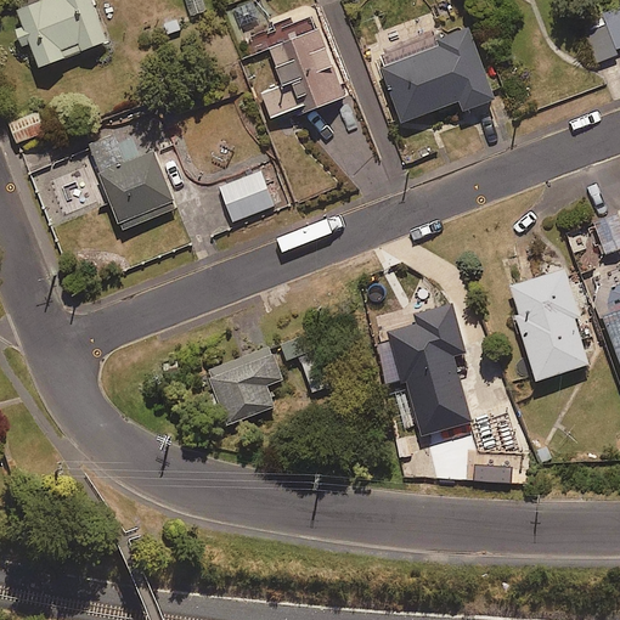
[(21,52),(31,49),(39,68),(106,40),(89,0),(38,0),(15,10),(21,27),(11,31),(21,52)]
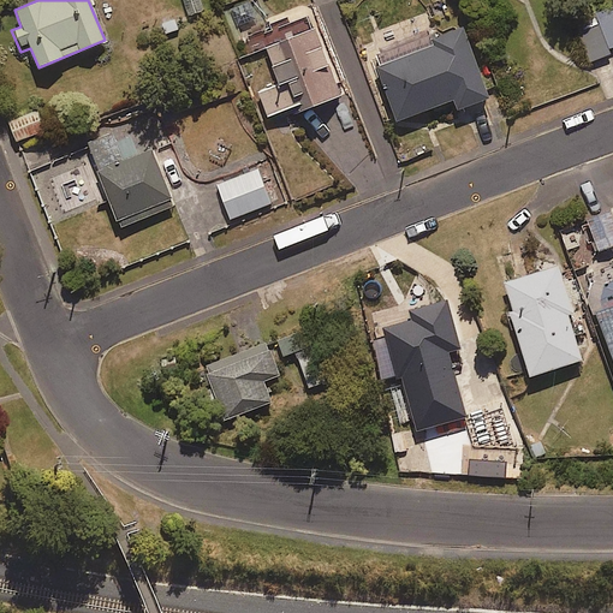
[(612,0),(588,10),(591,21),(577,25),(589,59),(608,53),(607,47),(612,45),(612,0)]
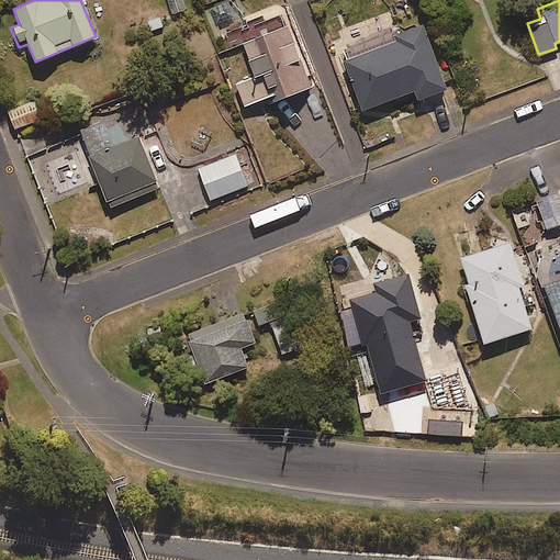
[(394,34),(385,11),(357,22),(360,31),(337,40),(364,109),(414,90),(417,100),(446,89),(422,23),(394,34)]
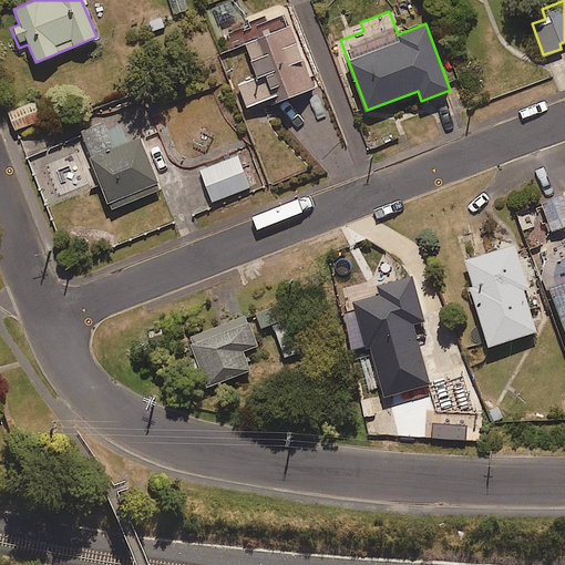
[(257,78),(237,85),(246,108),(274,96),(276,104),(315,89),(286,16),(240,33),(257,78)]
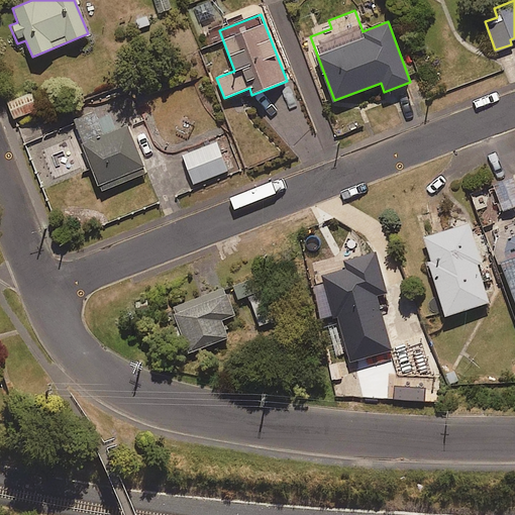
[(127,124),(115,129),(109,114),(96,119),(93,110),(72,118),(100,190),(145,172),(127,124)]
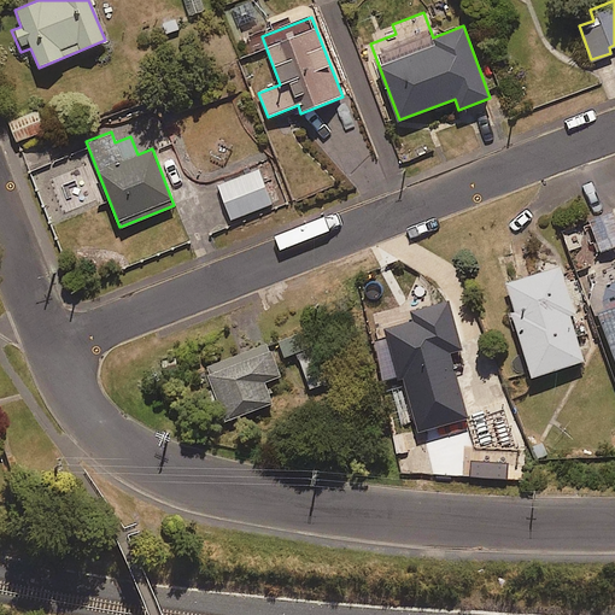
[(269,201),(256,165),(216,180),(229,216),(269,201)]
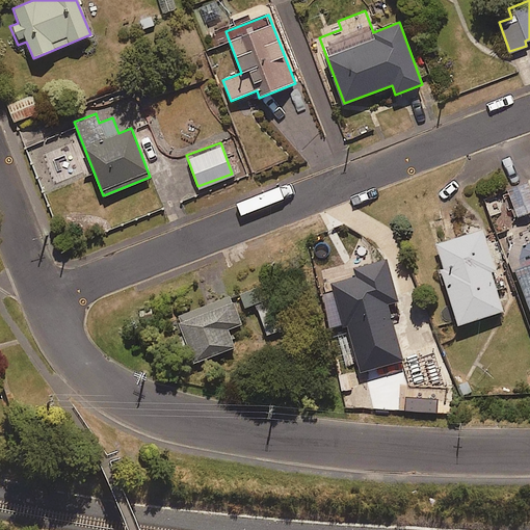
[(529,211),(529,190),(526,181),(504,190),(515,217),(529,211)]
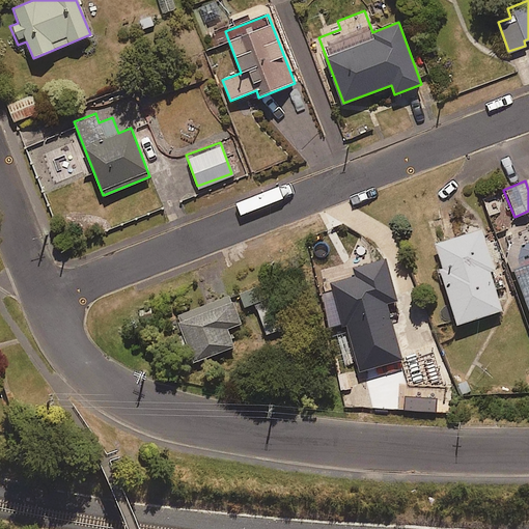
[(494,269),(481,229),(432,245),(456,325),(502,310),(489,270),(494,269)]
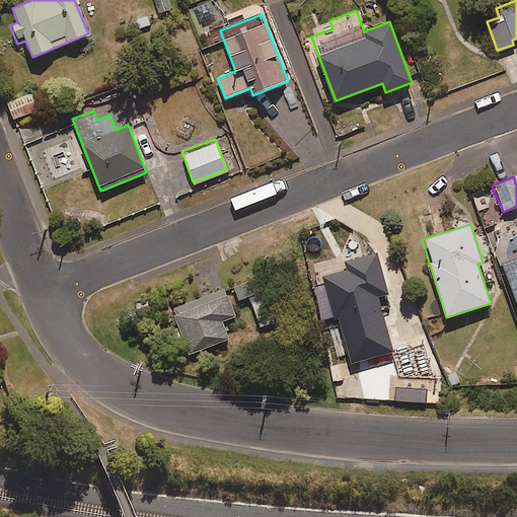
[(516,235),(494,244),(516,304),(516,235)]
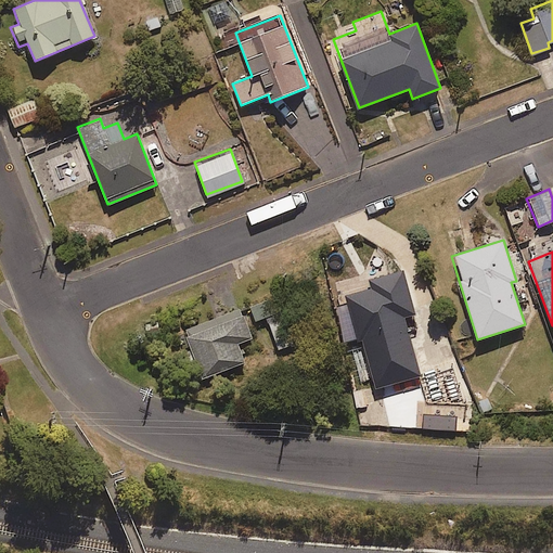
[(415,314),(401,269),(367,280),(369,285),(343,293),(372,387),(419,373),(402,318),(415,314)]
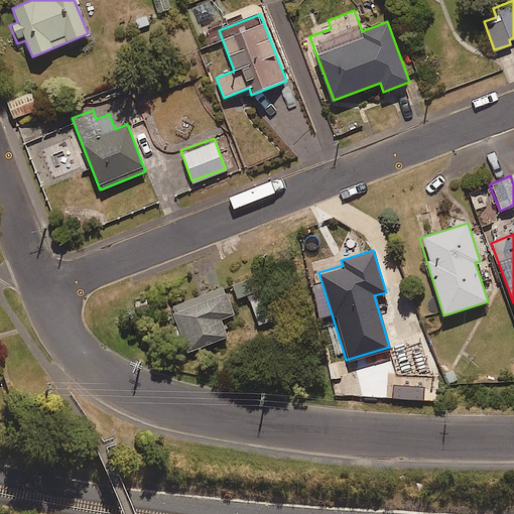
[(271,318),(257,276),(232,284),(236,297),(247,294),(257,324),(271,318)]
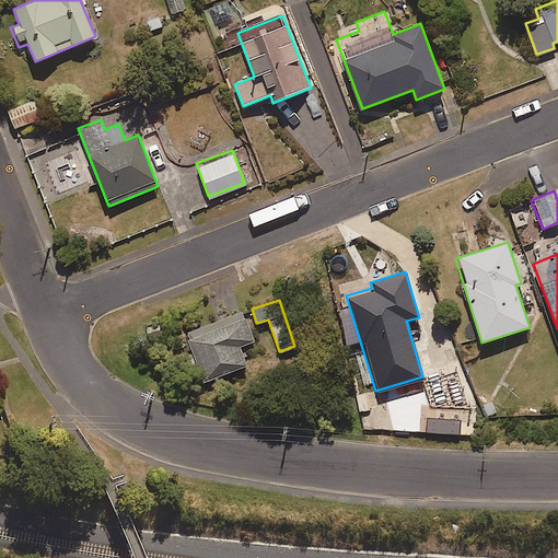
[(243,311),(186,332),(205,381),(246,365),(240,346),(254,340),(243,311)]
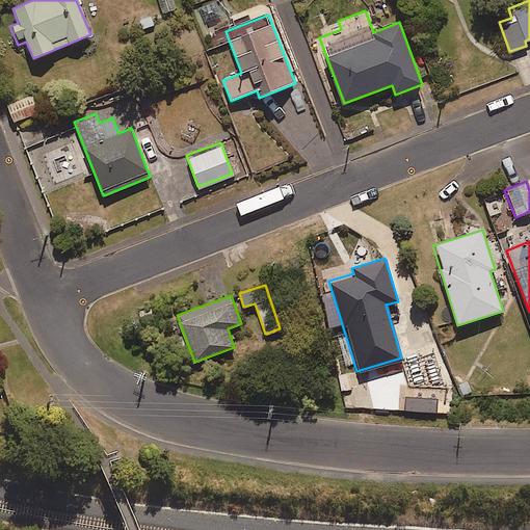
All buildings are outlined.
